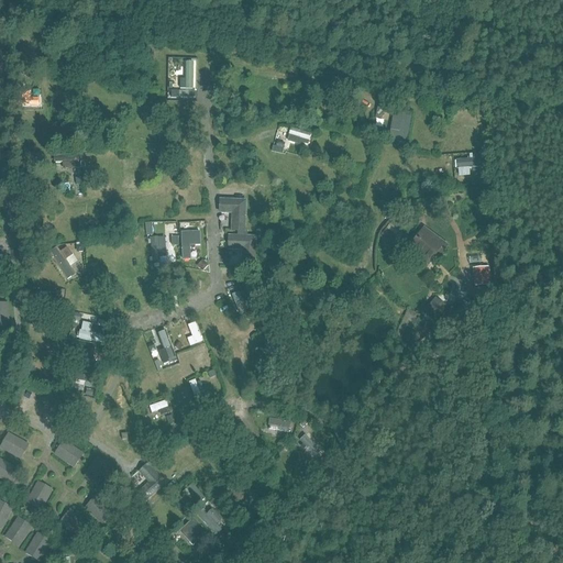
[(180,79),(179,90),(194,90),(194,63),(186,63),(186,80),(180,79)]
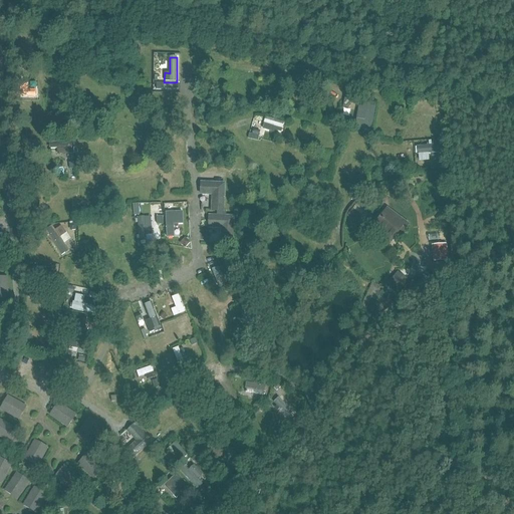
[(23,77),(22,69),(12,69),(13,77),(23,77)]
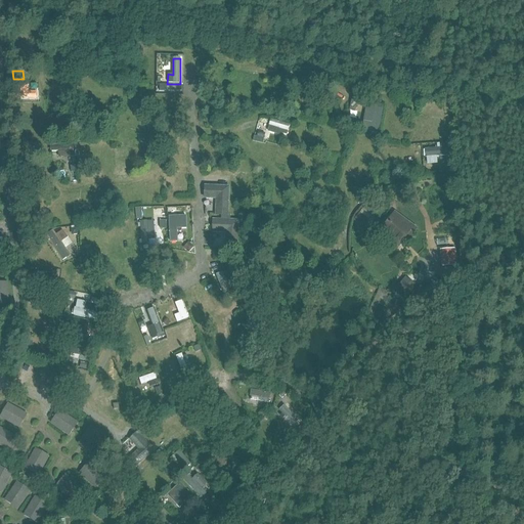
[(58,85),(57,91),(70,92),(70,98),(74,98),(74,93),(76,93),(77,87),(58,85)]
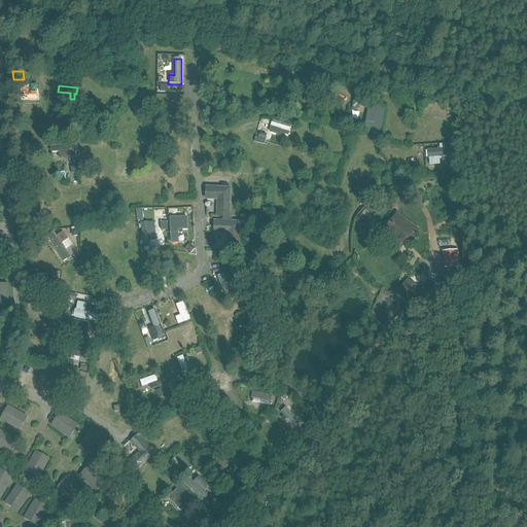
[(37,93),(29,92),(29,86),(16,86),(16,100),(37,100),(37,93)]
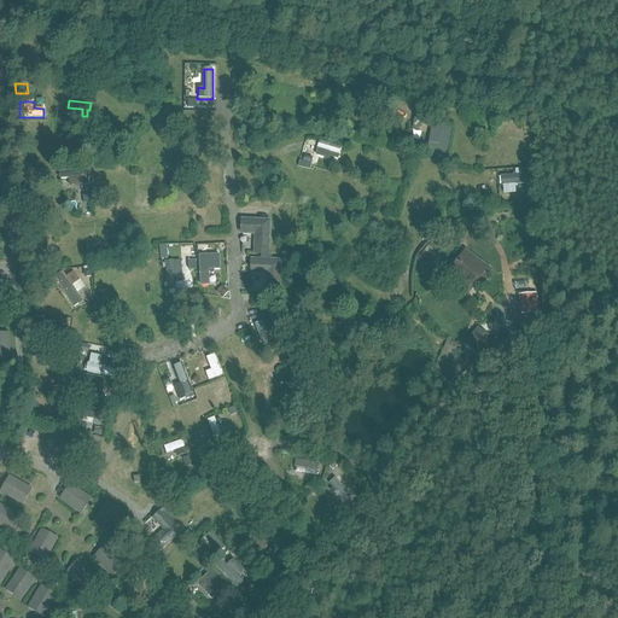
[(429,144),(426,155),(445,158),(452,128),(442,126),(438,145),(429,144)]
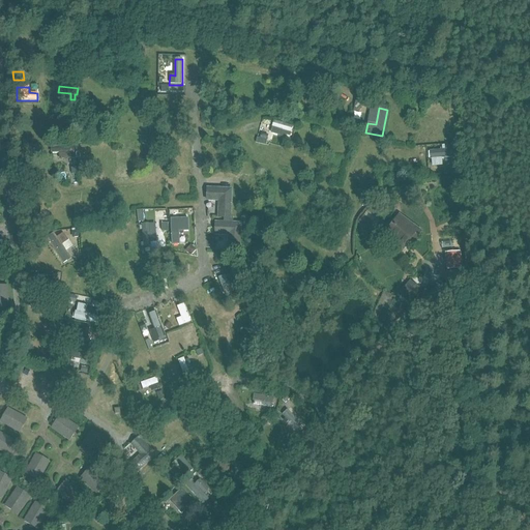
[(20,131),(36,130),(36,124),(31,124),(31,119),(24,119),(24,124),(20,124),(20,131)]
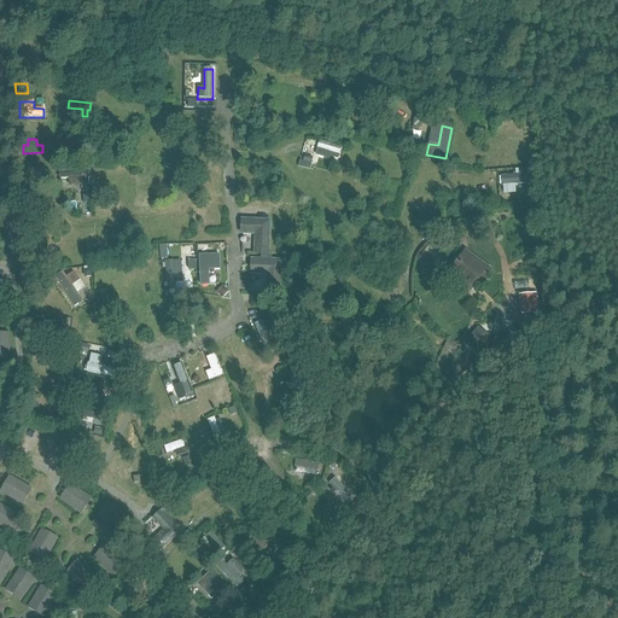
[(414,140),(412,150),(420,152),(423,143),(414,140)]
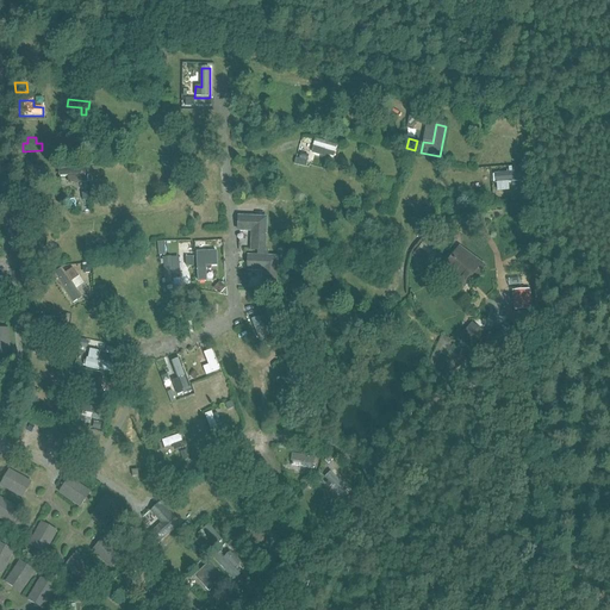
[(337,145),(315,139),(311,154),(327,159),(328,156),(334,157),(337,145)]
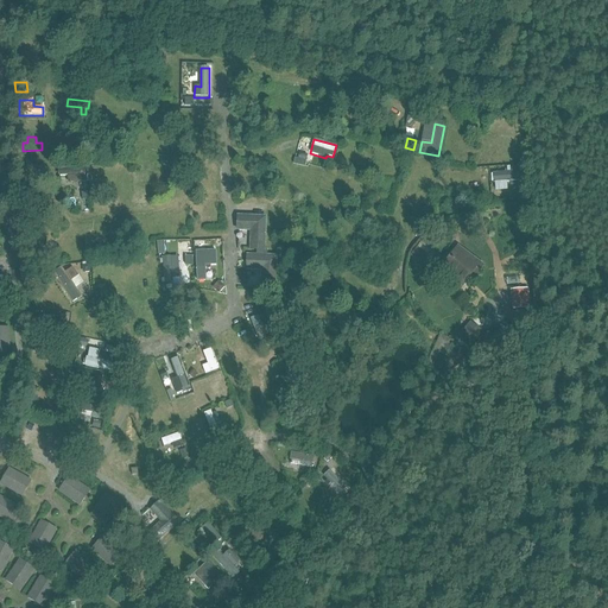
[(31,154),(23,154),(23,183),(37,183),(36,175),(31,176),(31,154)]
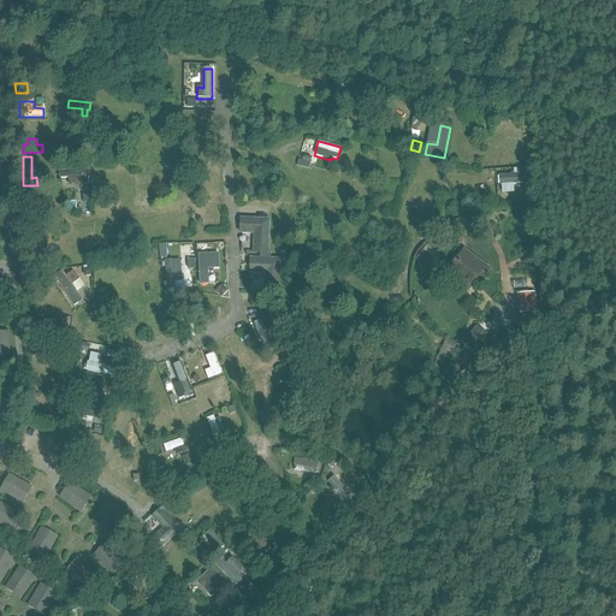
[(69,178),(69,185),(88,185),(88,177),(89,177),(88,170),(59,171),(59,179),(69,178)]
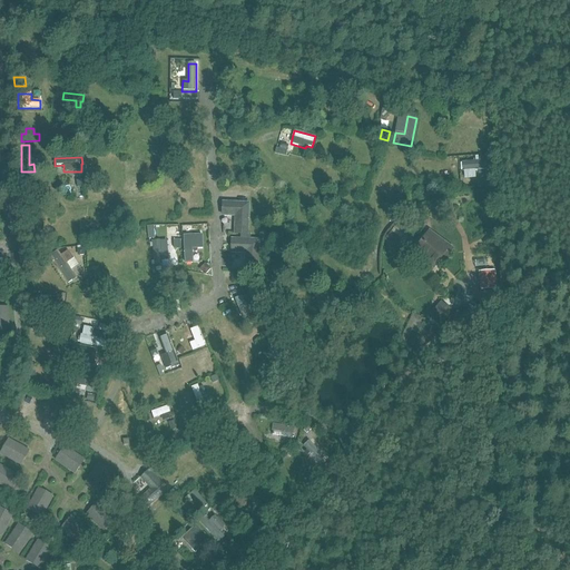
[(485,157),(478,158),(478,161),(462,163),(462,172),(489,169),(489,160),(485,160),(485,157)]
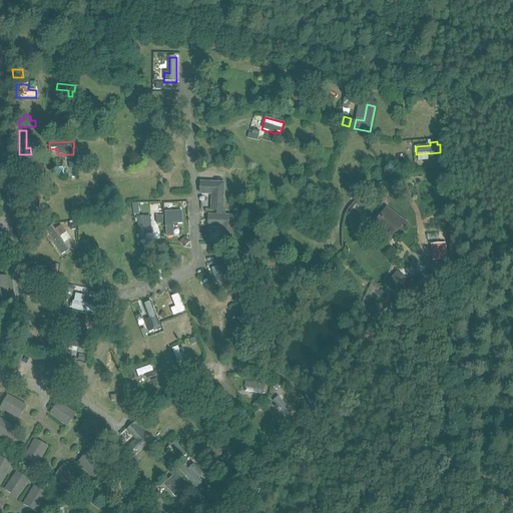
[(89,149),(78,149),(78,166),(84,166),(84,159),(89,159),(89,149)]
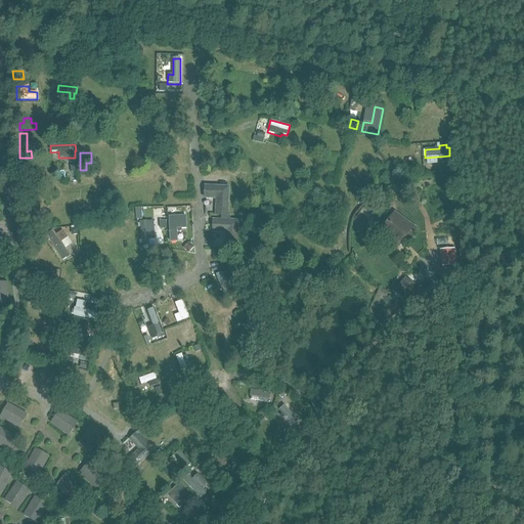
[(222,217),(222,221),(229,221),(229,218),(230,218),(231,187),(206,186),(205,201),(217,201),(216,217),(222,217)]
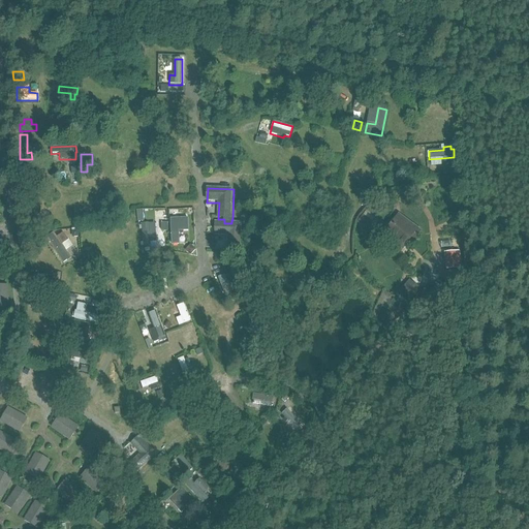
[(367,212),(375,218),(378,213),(370,207),(367,212)]
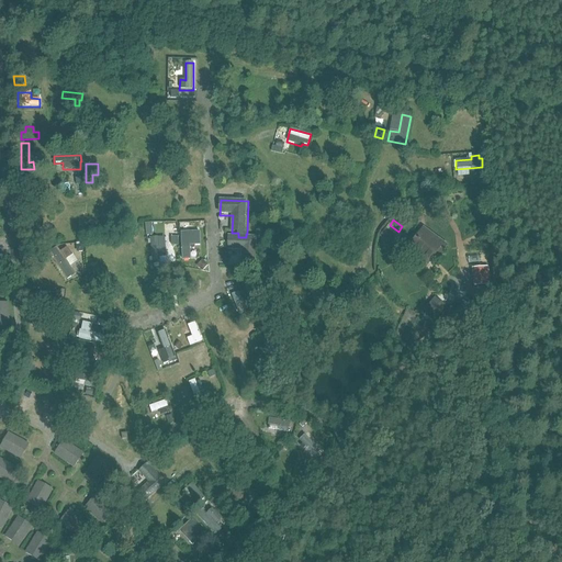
[(380,237),(389,244),(395,235),(388,228),(386,227),(380,237)]
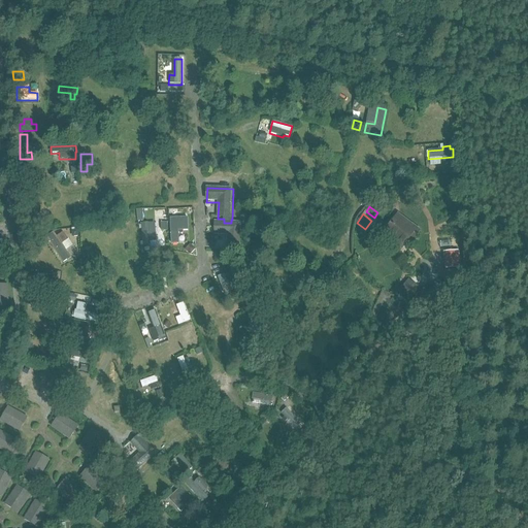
[(383,234),(393,242),(401,249),(413,234),(416,236),(420,231),(398,213),(383,234)]
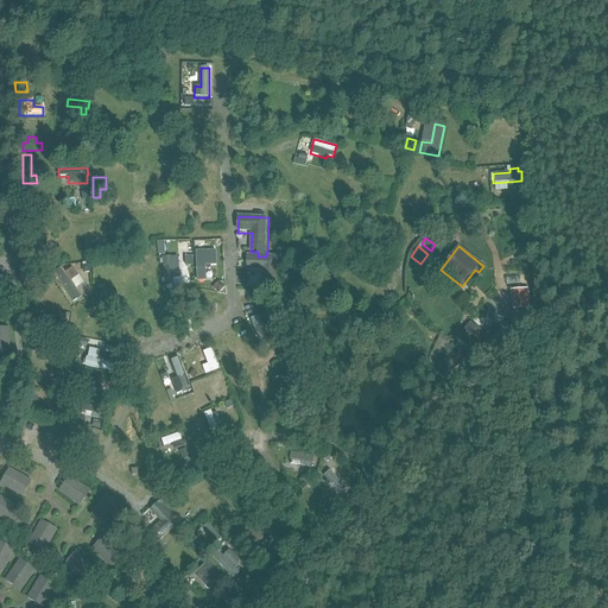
[(216,251),(196,252),(197,282),(206,282),(206,266),(216,266),(216,251)]
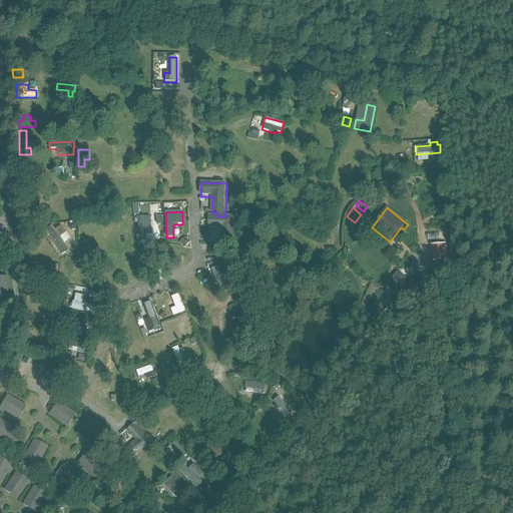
[(444,215),(441,213),(437,213),(435,216),(435,220),(438,222),(442,222),(444,219),(444,215)]
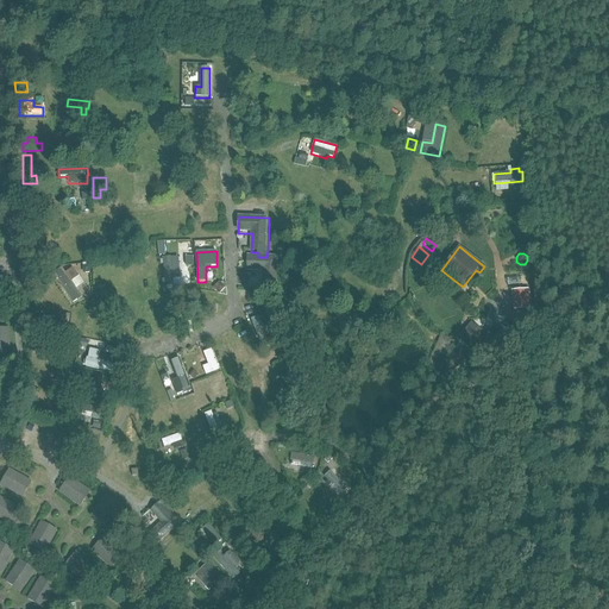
[(180,278),(179,257),(164,258),(165,287),(173,287),(173,278),(180,278)]
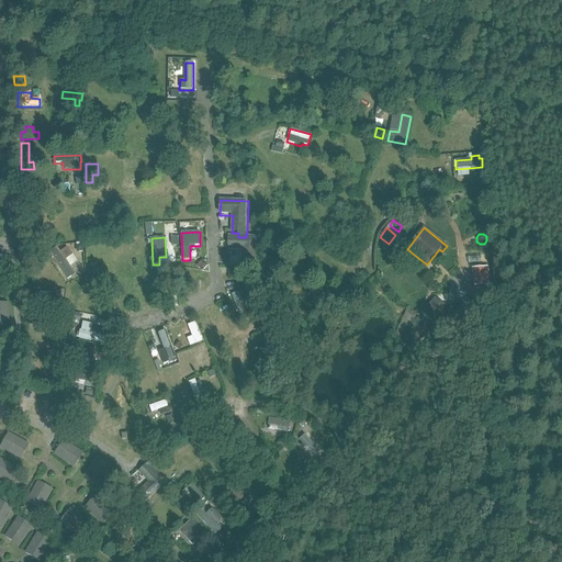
[(258,237),(246,237),(238,237),(229,237),(228,251),(243,251),(242,270),(257,270),(258,237)]
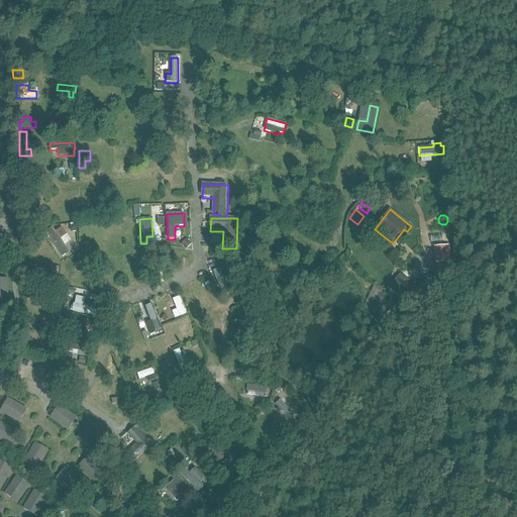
[(72,226),(69,231),(75,235),(78,229),(72,226)]
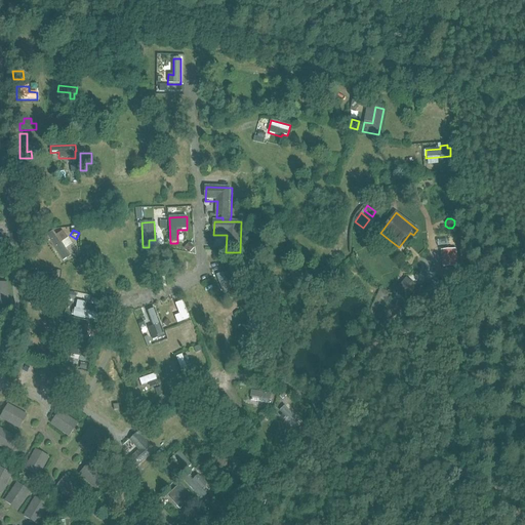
[(63,261),(70,256),(61,243),(68,239),(63,232),(56,236),(53,232),(46,236),(63,261)]
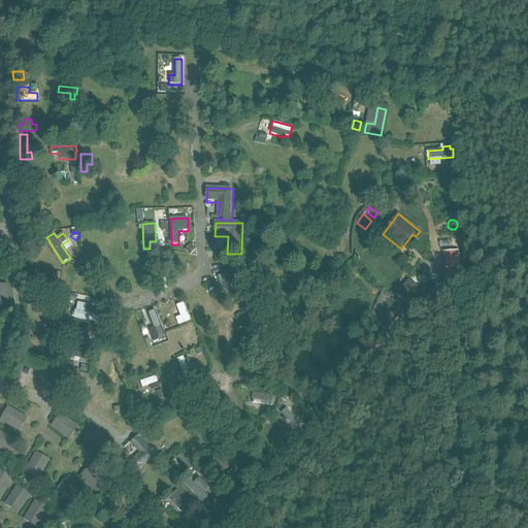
[(185,250),(190,255),(195,249),(190,244),(185,250)]
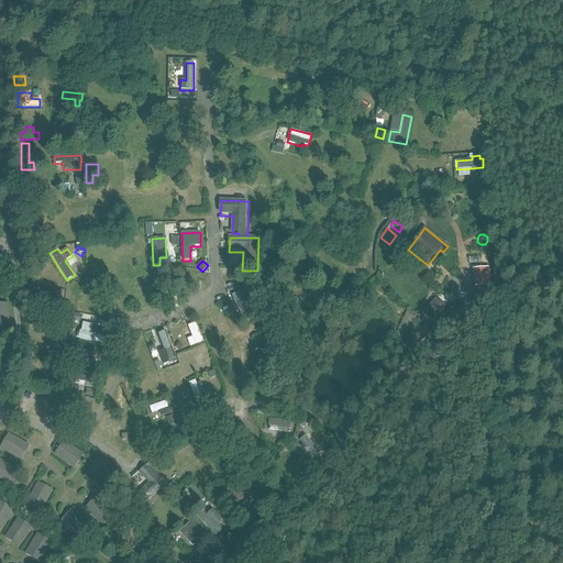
[(484,268),(473,269),(475,287),(486,286),(484,268)]
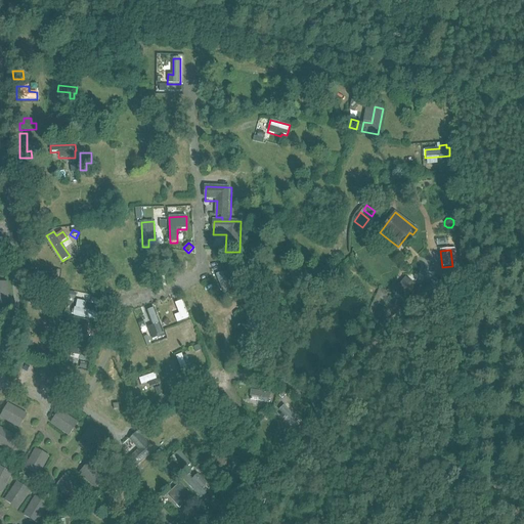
[(225,300),(232,297),(222,272),(215,275),(225,300)]
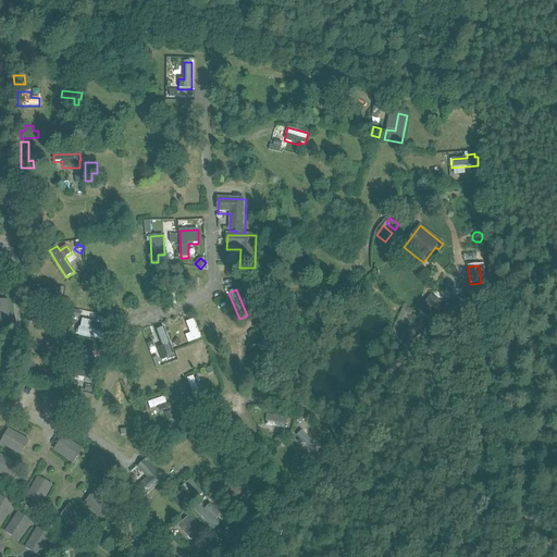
[(419,310),(430,319),(443,305),(431,295),(419,310)]
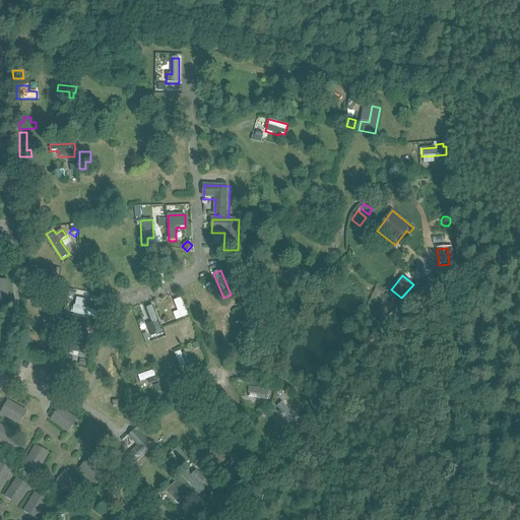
[(0,279),(0,303),(9,303),(7,279),(0,279)]
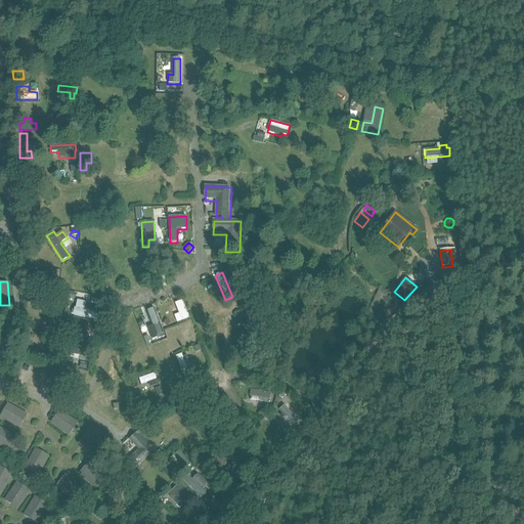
[(76,308),(75,308),(73,316),(95,320),(97,313),(84,310),(86,303),(77,301),(76,308)]
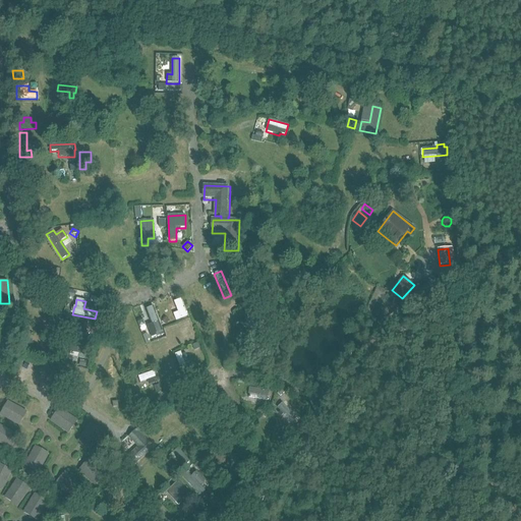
[(180,299),(174,302),(178,312),(173,313),(176,321),(187,316),(180,299)]
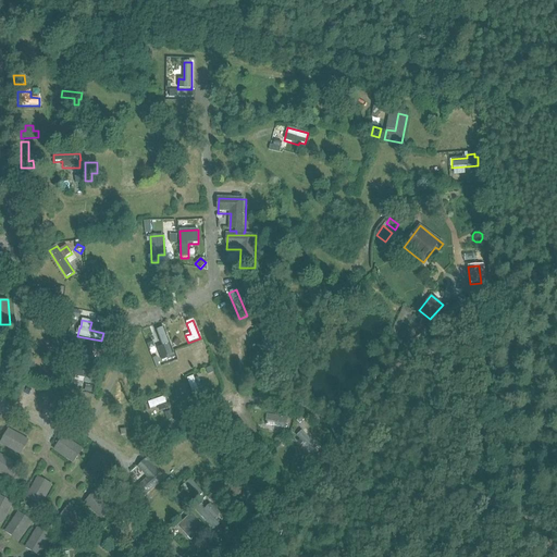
[(163,329),(156,331),(162,347),(158,349),(162,361),(166,359),(168,361),(175,358),(163,329)]
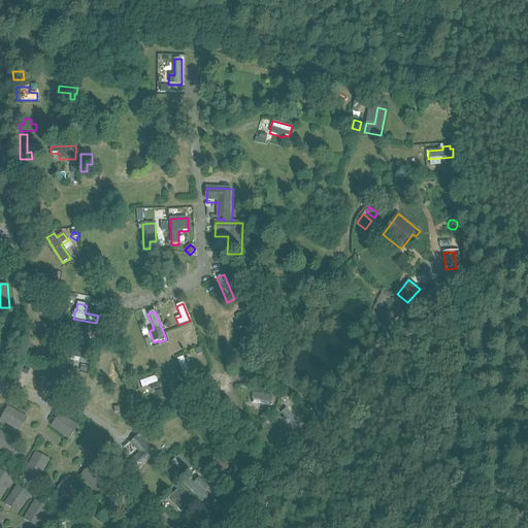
[(257,312),(250,317),(258,327),(255,329),(259,333),(268,326),(257,312)]
